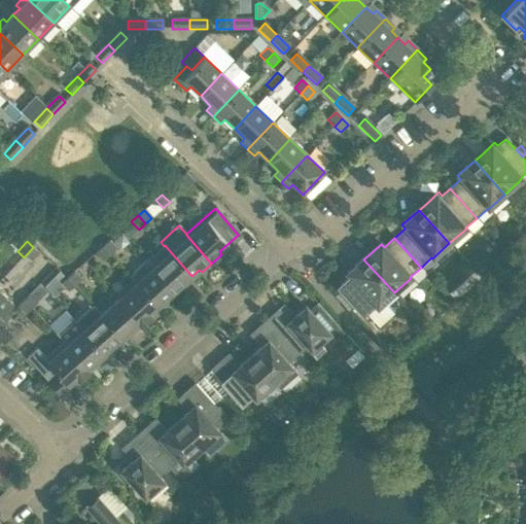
[(110,255),(116,250),(109,242),(103,247),(110,255)]
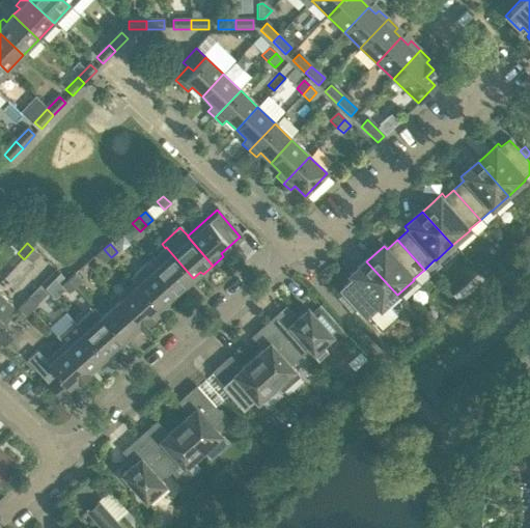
[(193,278),(172,254),(166,247),(165,248),(147,264),(155,271),(177,297),(188,287),(186,284),(193,278)]
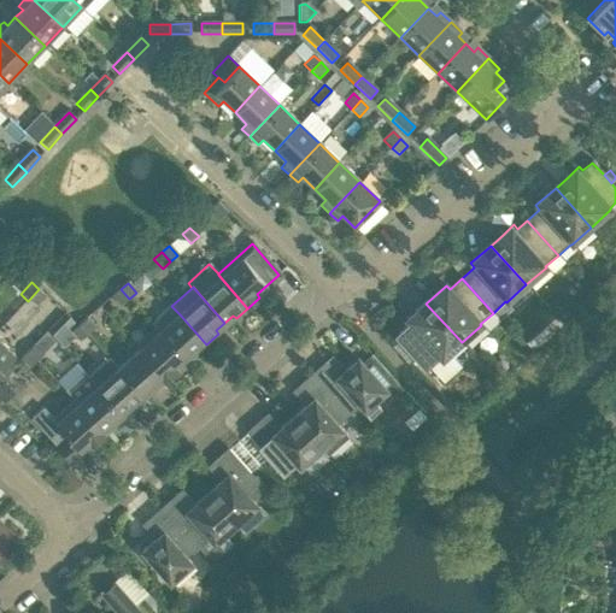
[(35,307),(46,296),(39,289),(28,301),(35,307)]
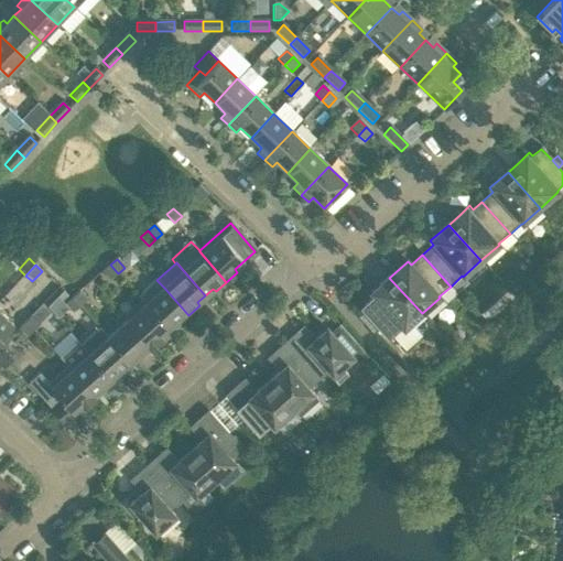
[(110,280),(118,273),(110,265),(103,271),(110,280)]
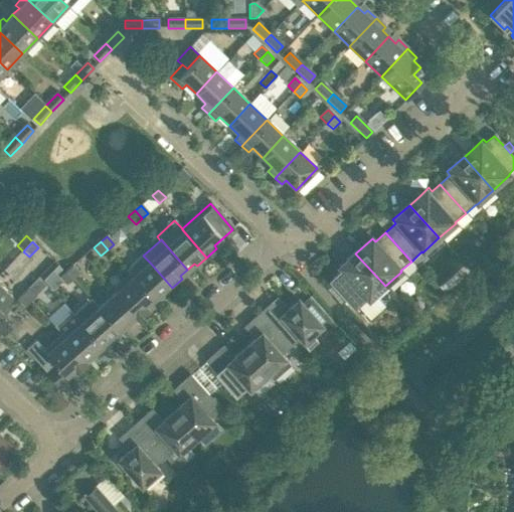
[(487,250),(490,254),(496,249),(493,245),(487,250)]
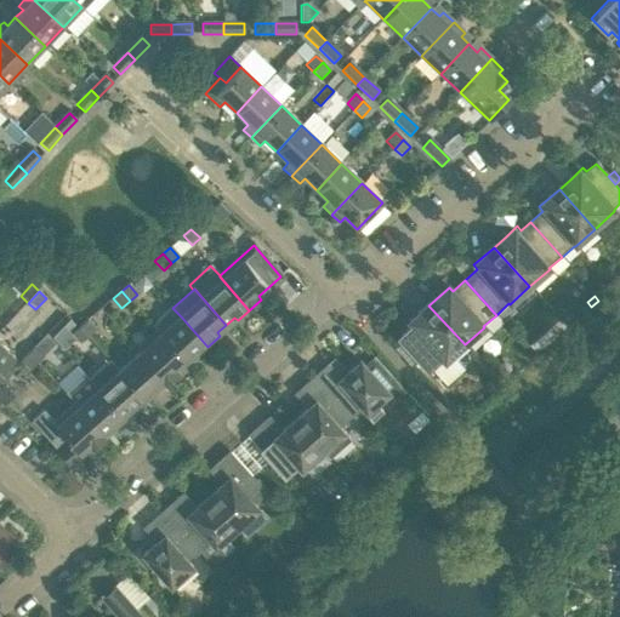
[(444,361),(444,363),(465,344),(428,306),(409,323),(413,326),(399,338),(430,373),(444,361)]
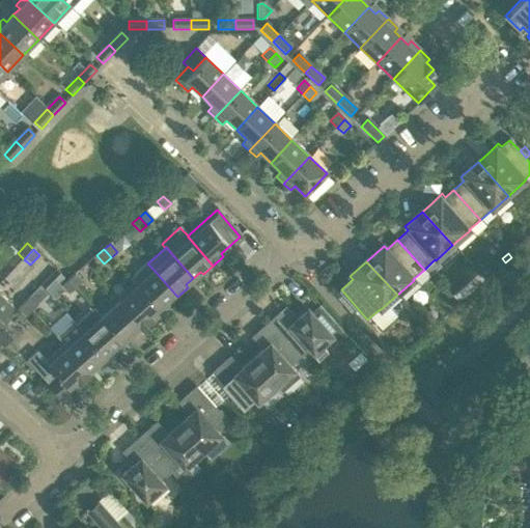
[(155,271),(147,264),(130,279),(134,284),(135,283),(138,285),(137,286),(158,310),(165,303),(167,306),(177,297),(155,271)]
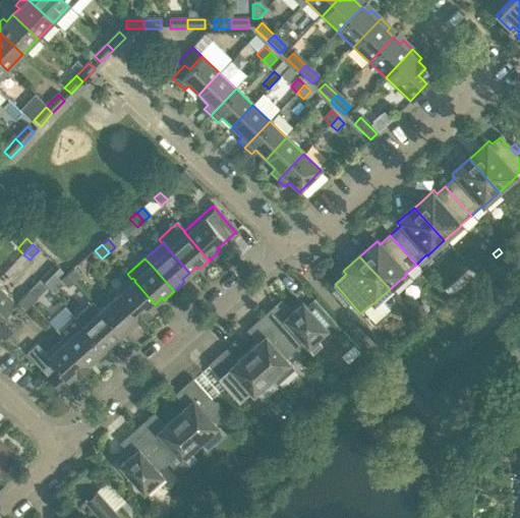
[(73,284),(80,278),(73,270),(66,276),(73,284)]
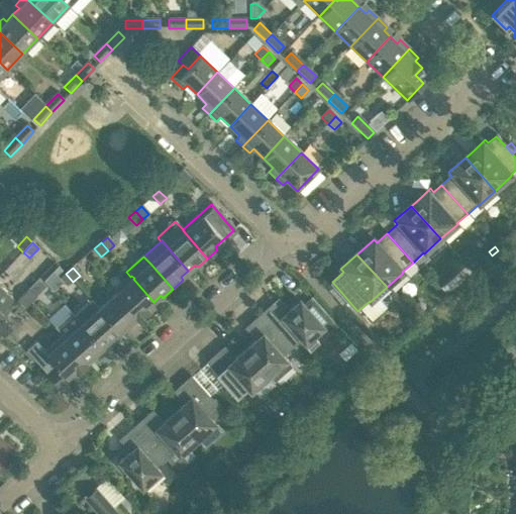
[(67,287),(73,282),(66,274),(60,279),(67,287)]
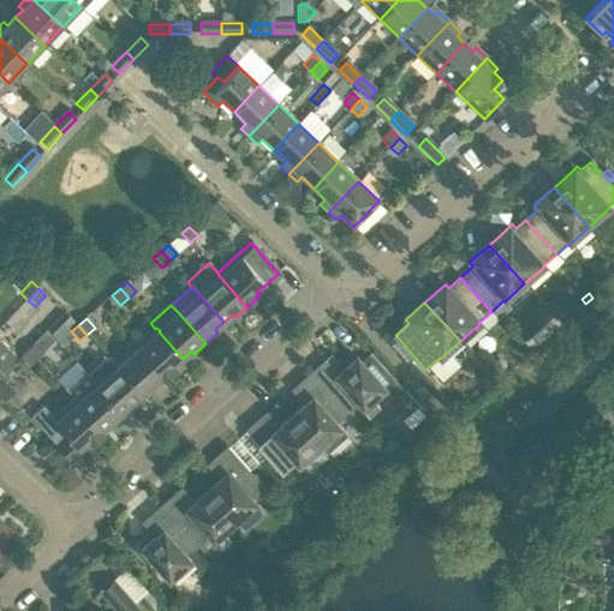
[(183,359),(159,331),(160,330),(156,328),(155,329),(133,347),(137,351),(138,349),(165,381),(177,370),(173,366),(183,359)]
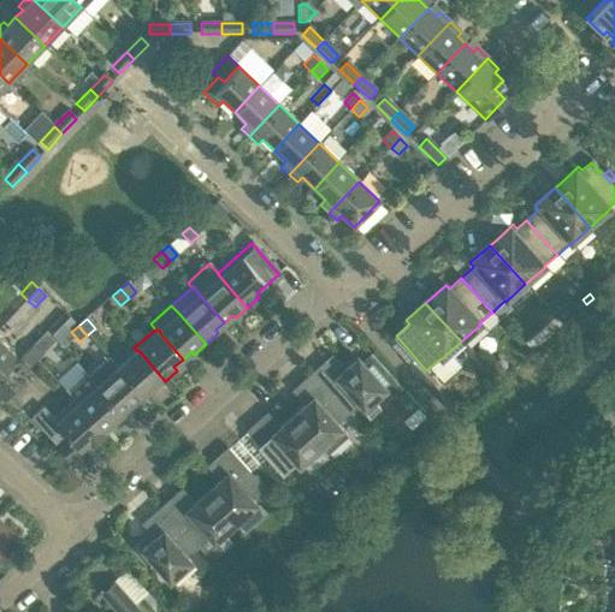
[(0,369),(15,356),(0,342),(0,369)]
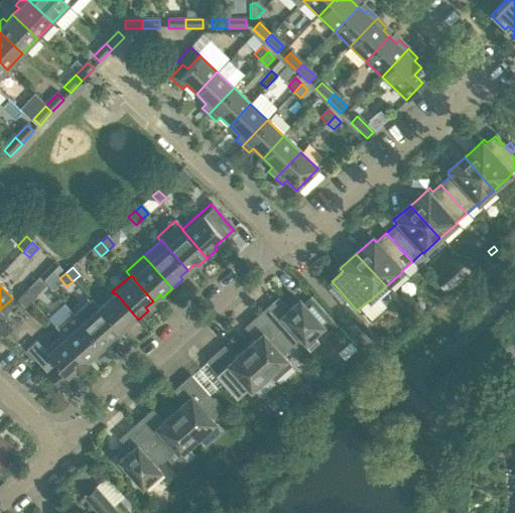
[(31,302),(36,296),(29,289),(23,295),(31,302)]
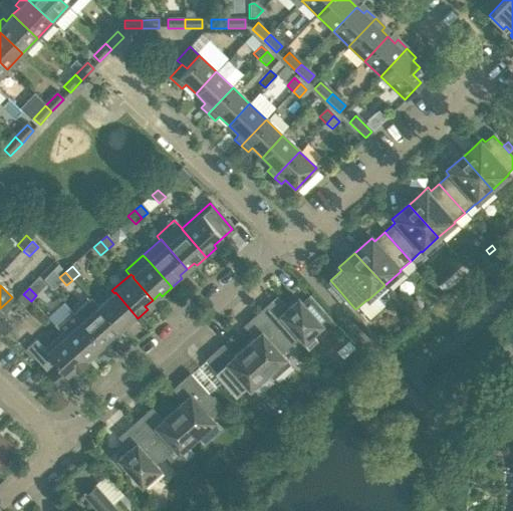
[(127,326),(138,318),(115,292),(114,293),(97,308),(120,333),(121,332),(118,329),(125,324),(127,326)]
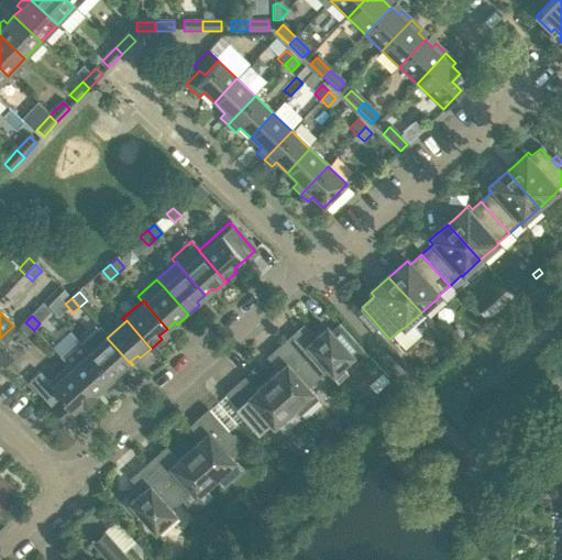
[(28,338),(34,330),(25,322),(19,329),(28,338)]
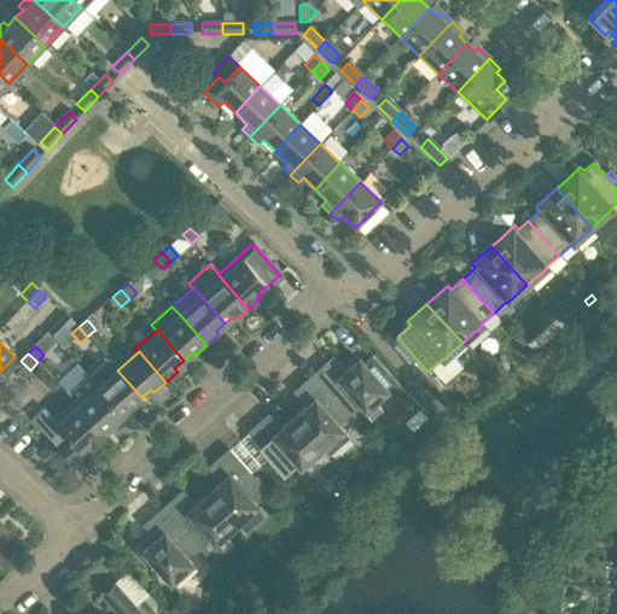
[(403,391),(372,356),(362,364),(359,361),(341,376),(329,362),(313,376),(348,416),(360,407),(365,411),(386,392),(394,401),(403,391)]
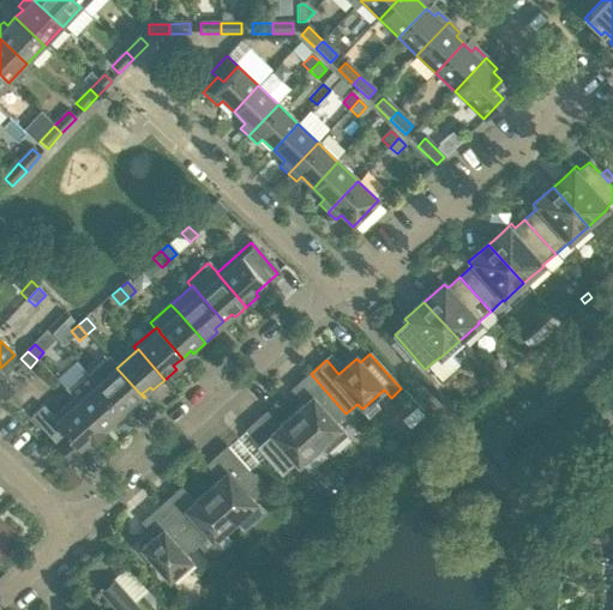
[(108,357),(88,376),(96,386),(120,412),(130,405),(132,409),(144,398),(116,368),(108,357)]
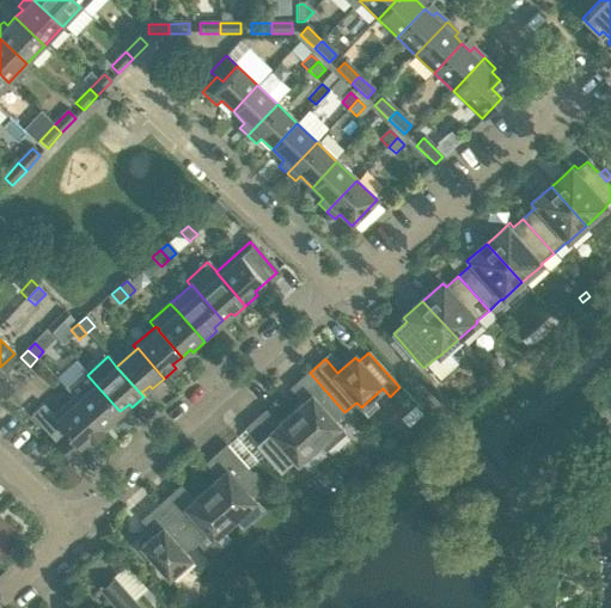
[(87,375),(84,370),(65,387),(74,398),(77,401),(75,403),(103,433),(115,422),(111,419),(120,411),(96,385),(87,375)]
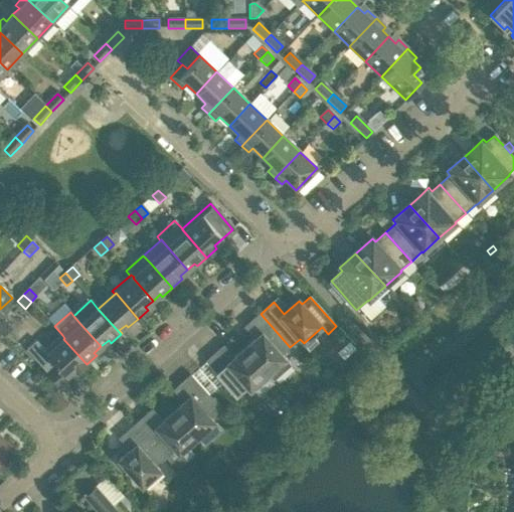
[(267,375),(285,360),(281,355),(290,347),(261,314),(247,326),(258,337),(243,349),(267,375)]
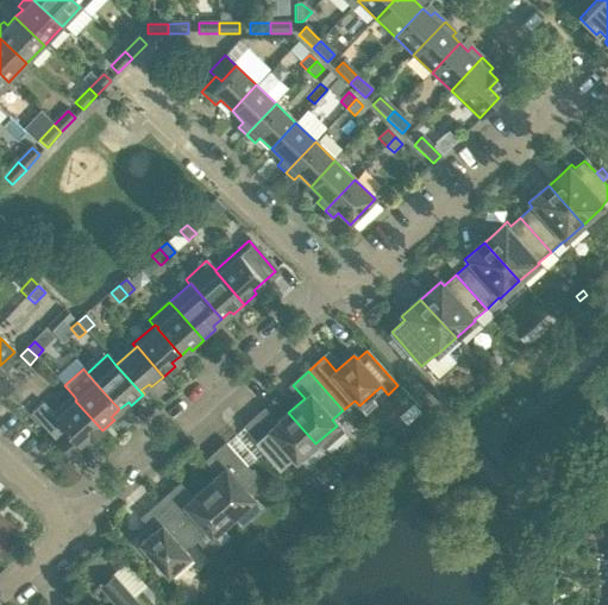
[(490,382),(482,372),(477,378),(476,384),(482,390),(490,382)]
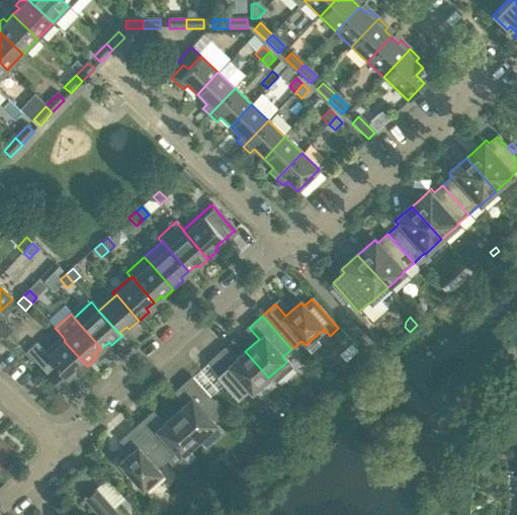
[(3,323),(0,325),(0,337),(8,329),(3,323)]
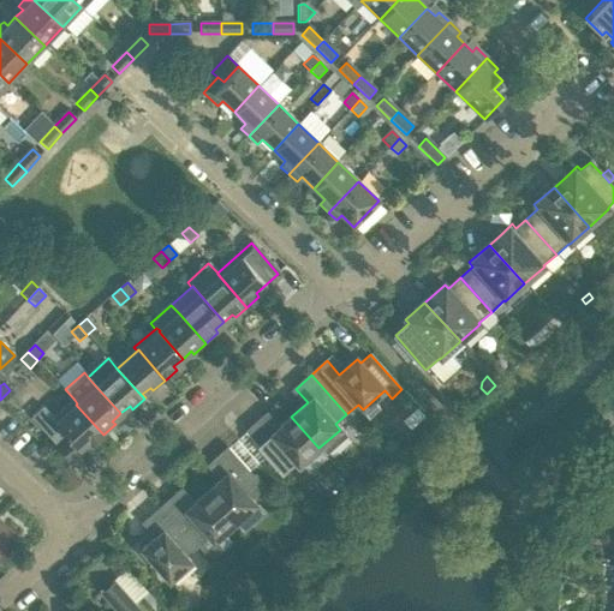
[(83,453),(79,450),(89,442),(91,445),(103,435),(76,405),(77,403),(75,400),(53,420),(42,408),(30,419),(71,463),(83,453)]
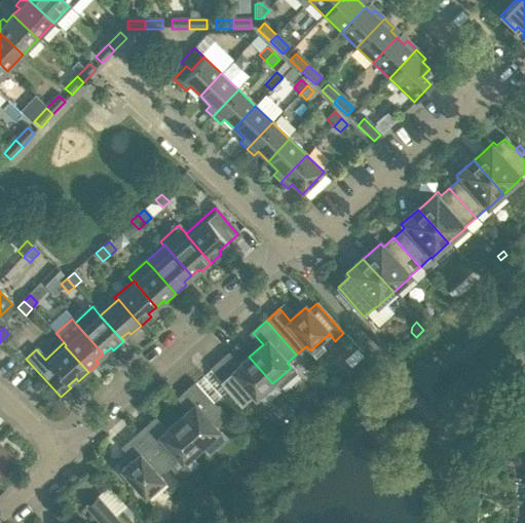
[(272,383),(249,357),(235,370),(224,358),(211,370),(240,404),(251,395),(255,400),(272,383)]
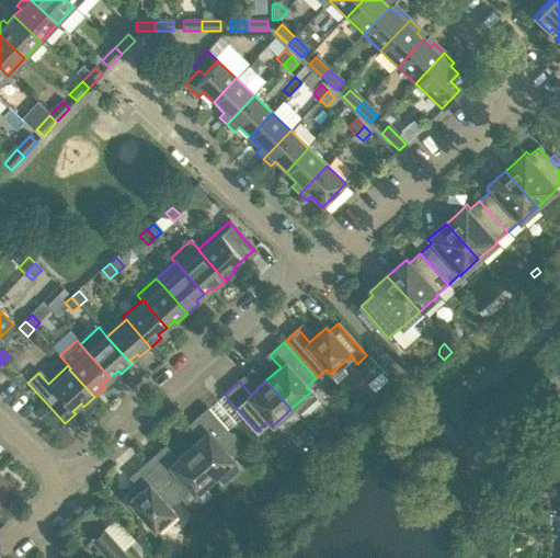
[(335,417),(341,423),(347,417),(341,410),(335,417)]
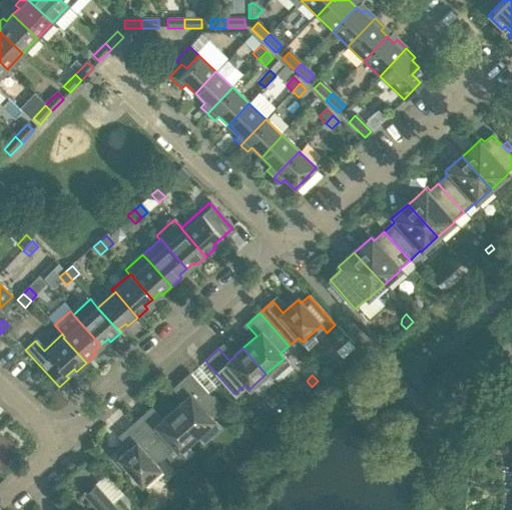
[(213,423),(212,422),(208,417),(218,408),(189,376),(175,388),(185,399),(171,411),(195,437),(202,446),(220,430),(214,422),(213,423)]
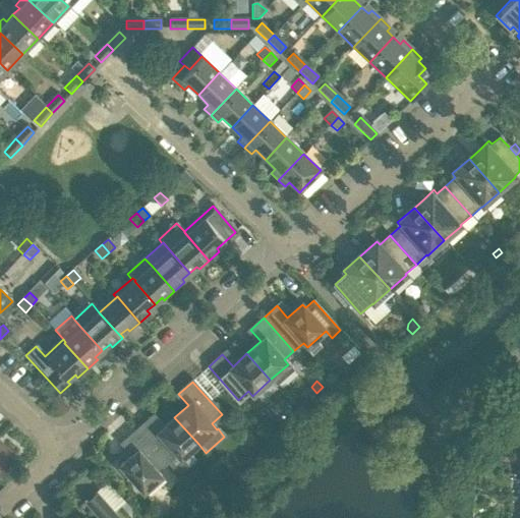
[(198,444),(174,417),(161,430),(151,418),(136,430),(167,464),(177,476),(186,468),(187,466),(181,459),(198,444)]
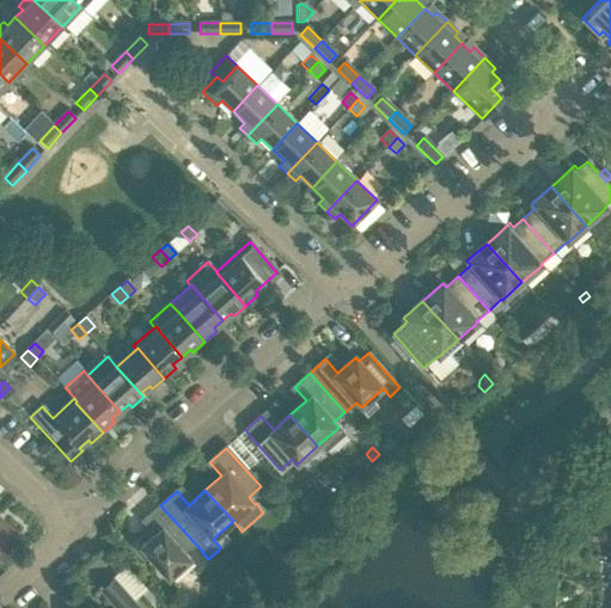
[(167,579),(189,560),(184,554),(196,545),(160,505),(145,520),(157,533),(140,548),(167,579)]
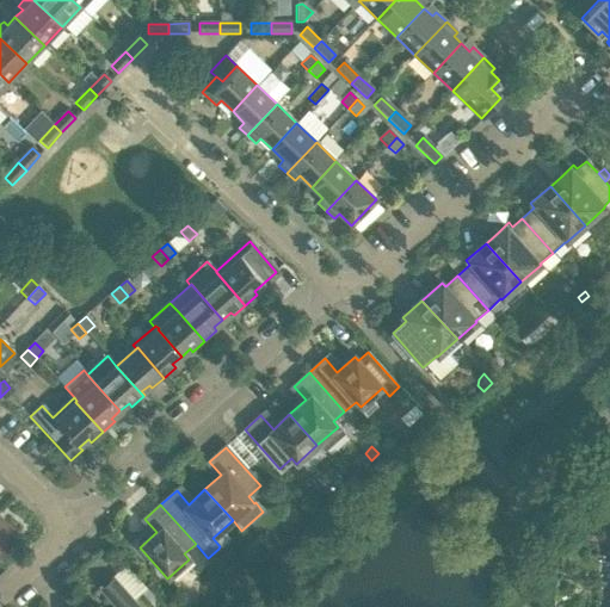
[(0,526),(0,555),(18,537),(2,522),(0,526)]
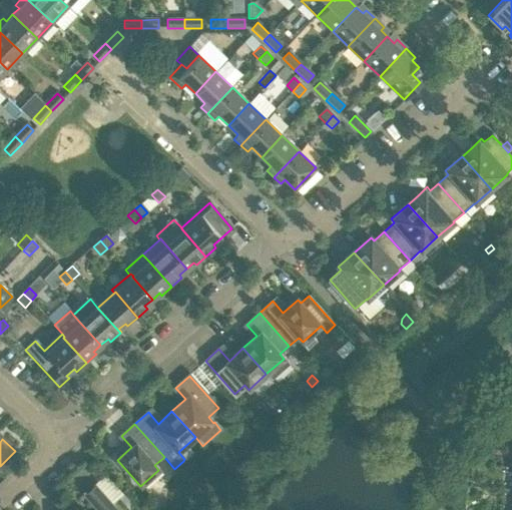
[(192,478),(187,483),(195,492),(201,487),(192,478)]
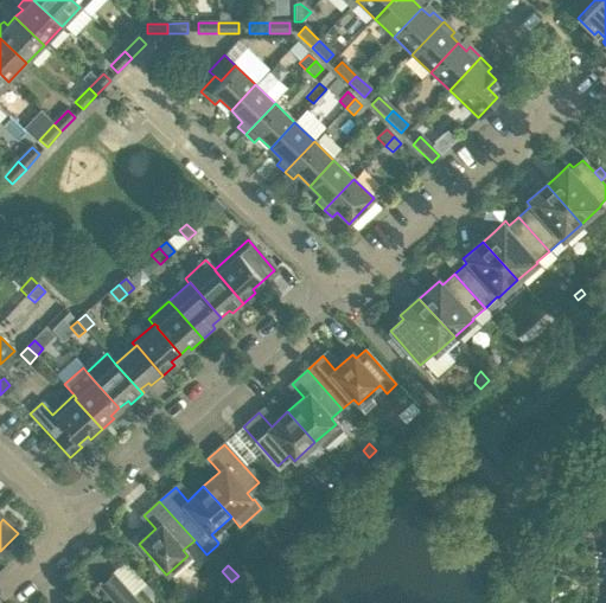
[(135,602),(112,575),(99,587),(113,602),(135,602)]
